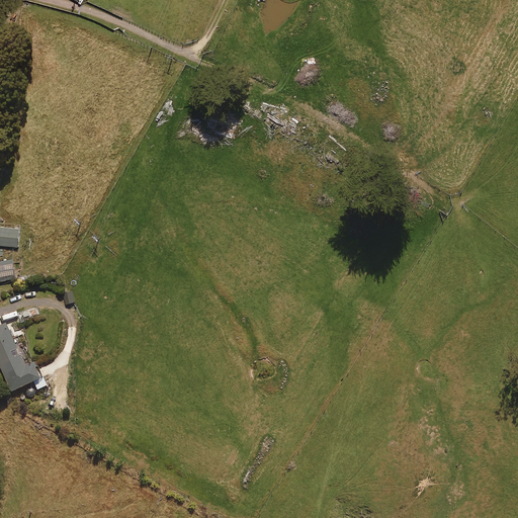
[(0,228),(0,246),(18,248),(19,230),(0,228)]
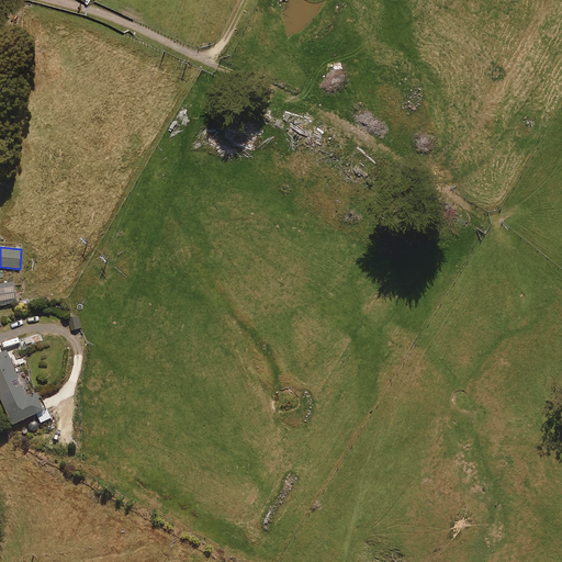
[(0,283),(0,304),(18,302),(13,281),(0,283)]
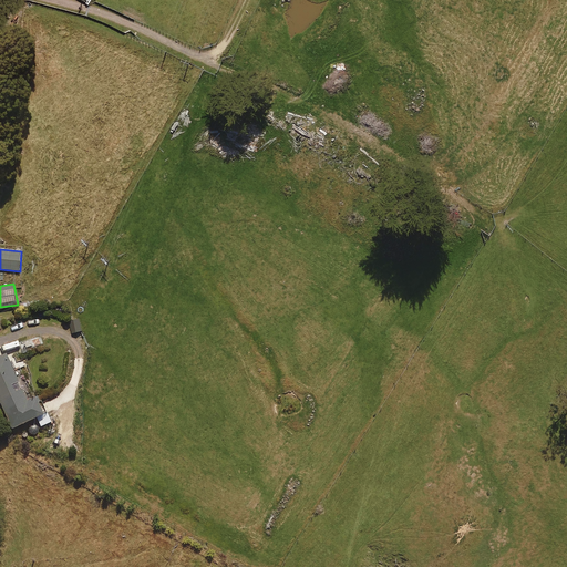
[(70,321),(73,333),(82,331),(83,331),(80,318),(72,320),(70,321)]
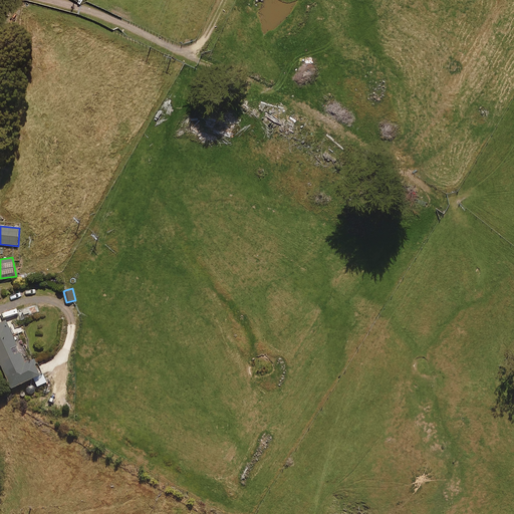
[(5,320),(0,322),(0,364),(10,389),(33,377),(39,375),(34,364),(36,363),(34,358),(24,363),(5,320)]
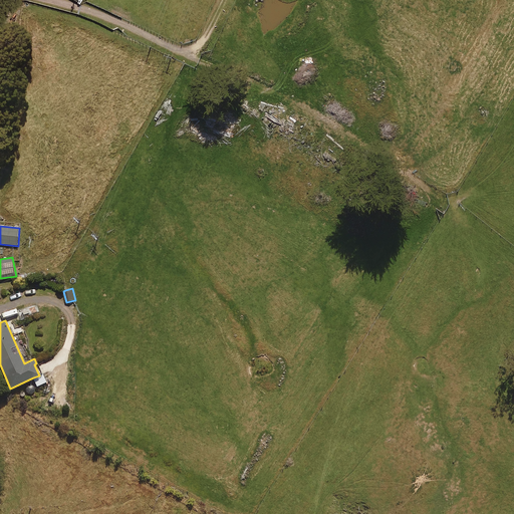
[(39,375),(33,377),(37,387),(47,382),(43,373),(39,375)]
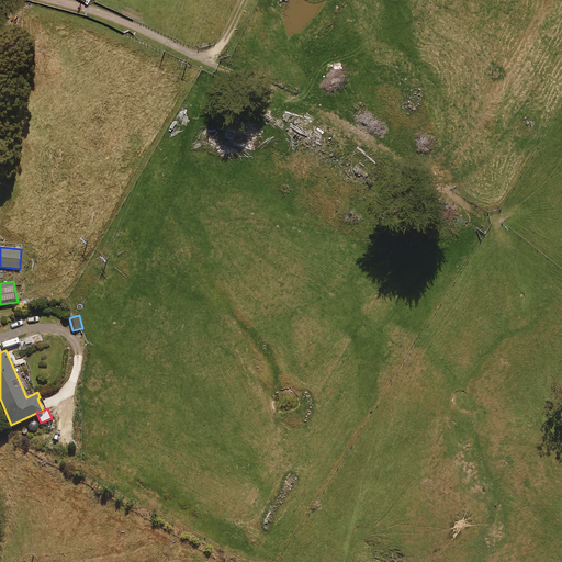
All buildings are outlined.
